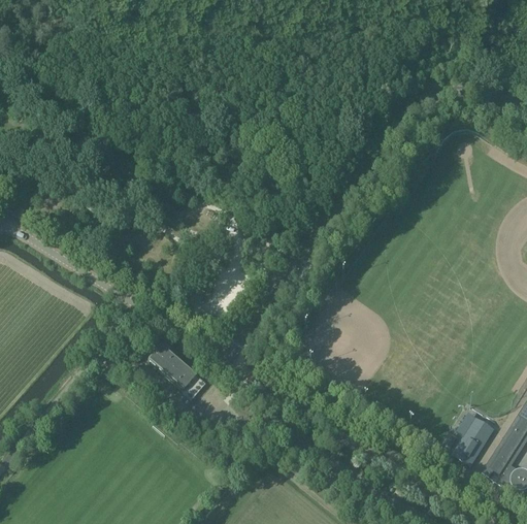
[(129,352),(134,340),(123,336),(119,348),(129,352)]
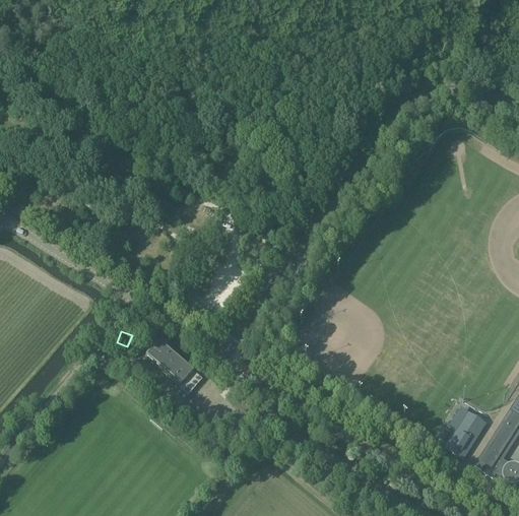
[(181,384),(195,368),(161,338),(147,355),(181,384)]
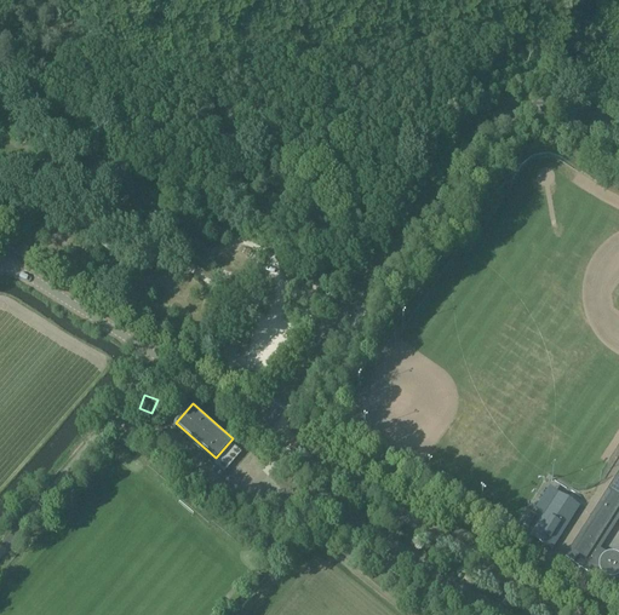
[(618,469),(565,553),(574,559),(608,581),(612,576),(615,575),(618,574),(618,551),(617,550),(614,550),(612,550),(611,550),(608,550),(600,545),(618,515),(618,469)]
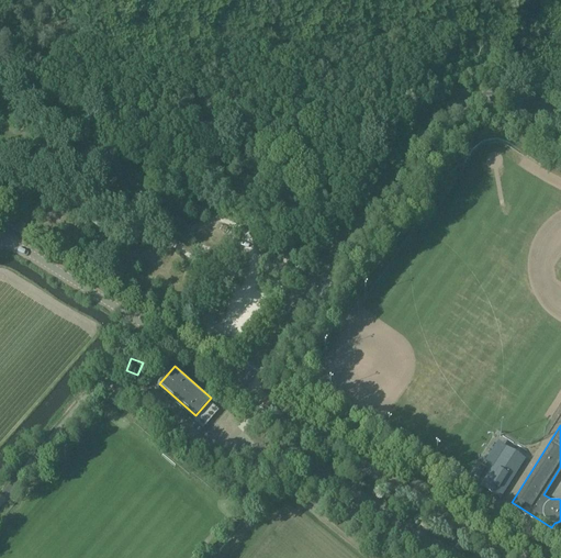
[(506,444),(481,483),(500,495),(525,456),(506,444)]
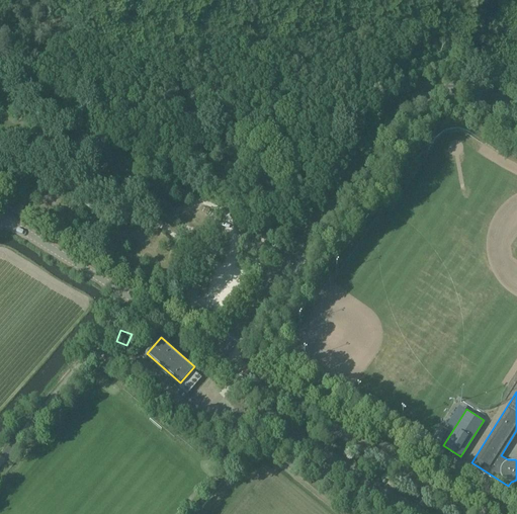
[(438,434),(442,437),(449,427),(444,424),(438,434)]
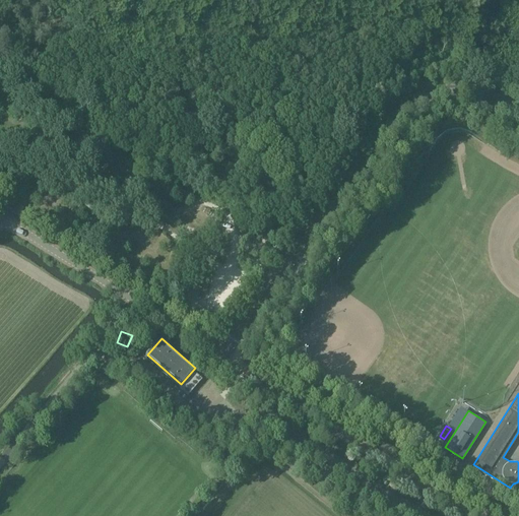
[(427,444),(437,451),(440,446),(431,439),(427,444)]
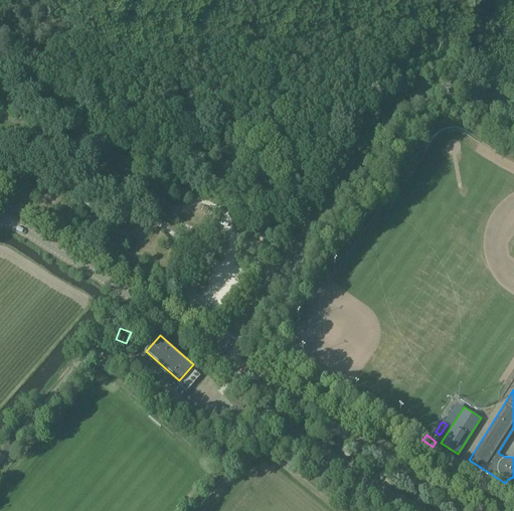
[(334,478),(339,471),(337,470),(336,471),(327,466),(324,471),(334,478)]
